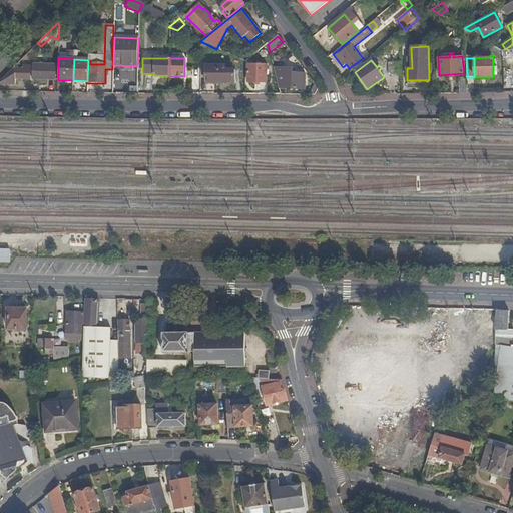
[(21,68),(19,62),(0,80),(0,83),(15,84),(15,78),(29,79),(29,68),(21,68)]
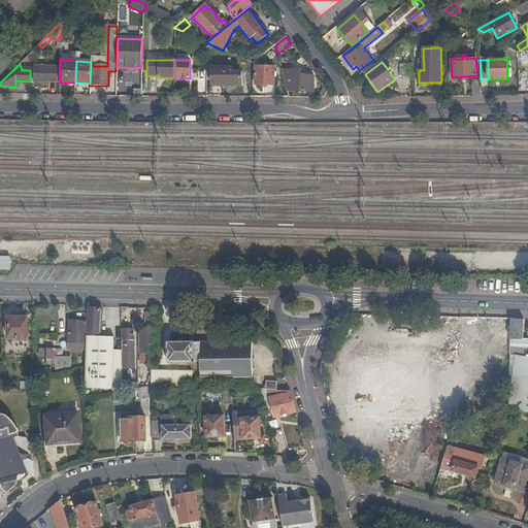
[(255,85),(274,86),(274,67),(268,67),(268,64),(263,64),(263,67),(255,67),(255,85)]
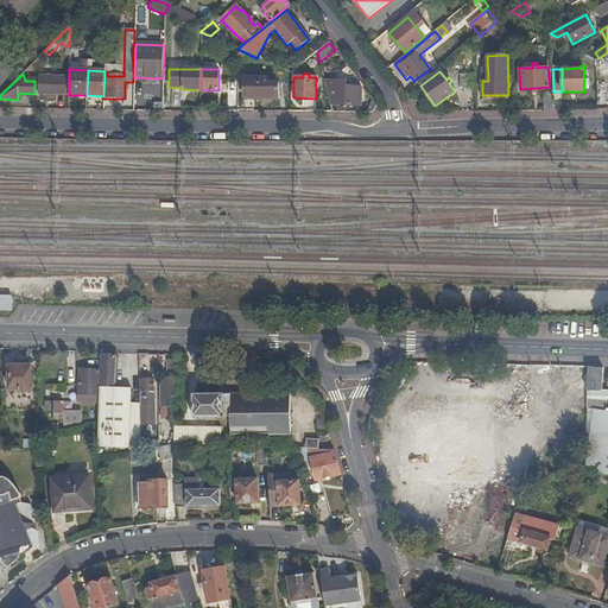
[(38,94),(65,95),(65,77),(38,76),(38,94)]
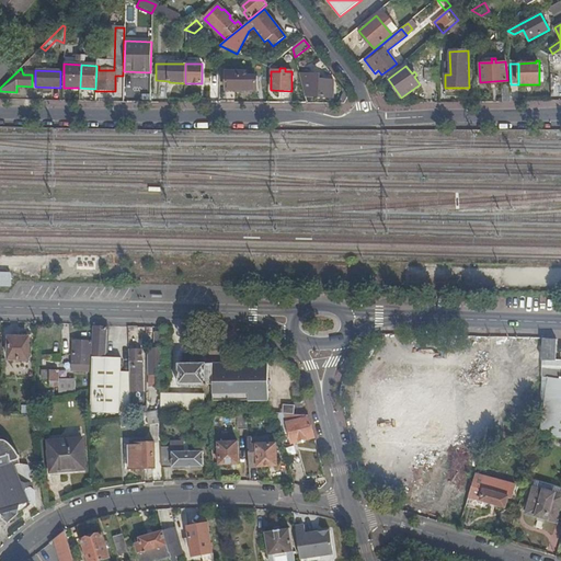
[(226,91),(258,91),(258,78),(247,78),(248,72),(226,72),(226,91)]
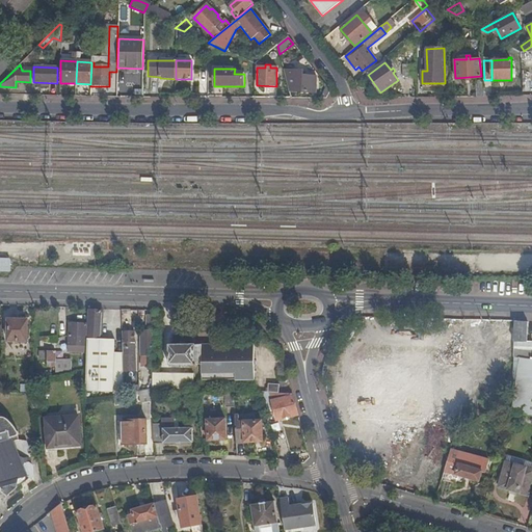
[(531,70),(522,71),(522,78),(523,79),(531,78),(531,70)]
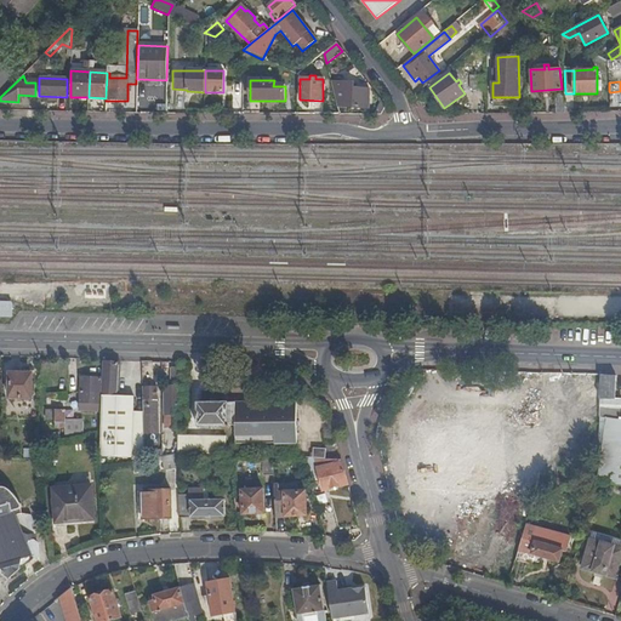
[(357,84),(331,83),(337,107),(370,109),(371,90),(355,89),(357,84)]
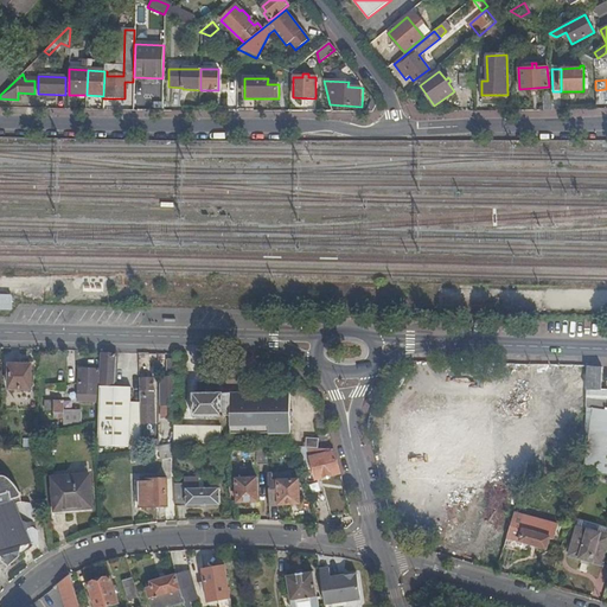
[(154,101),(157,85),(147,84),(145,98),(154,101)]
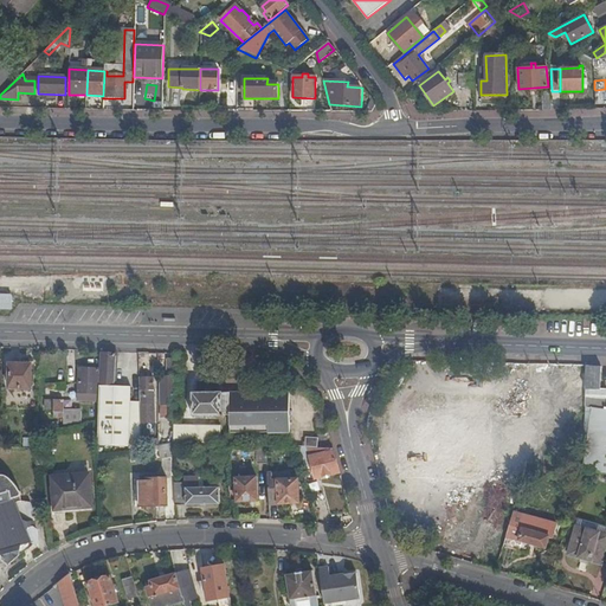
[(605,103),(605,89),(595,90),(597,104),(605,103)]
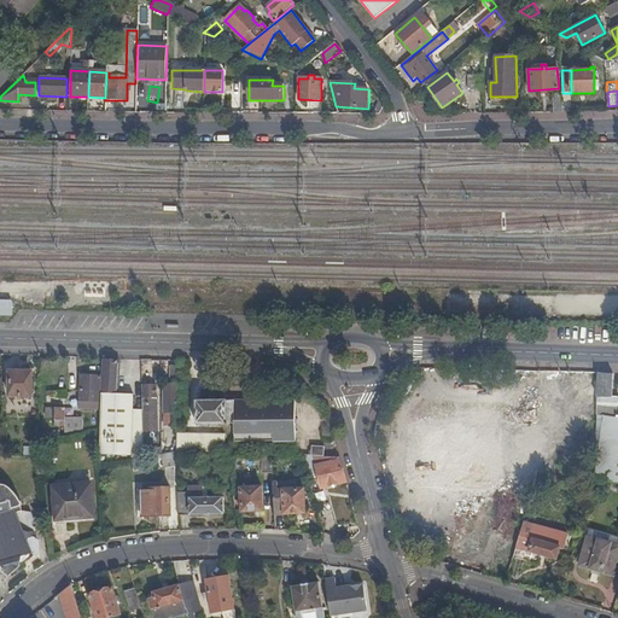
[(553,98),(553,112),(563,111),(561,95),(554,95),(553,98)]
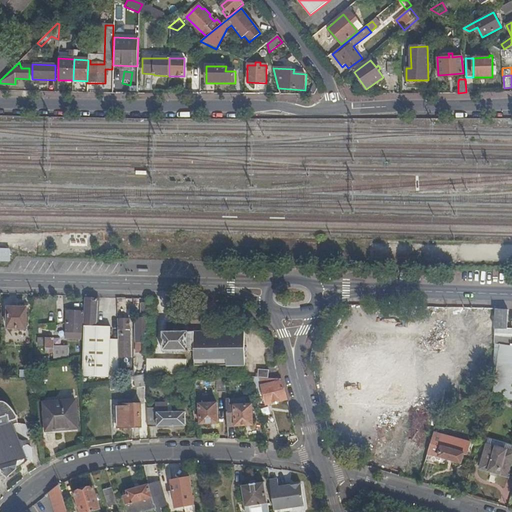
[(22,241),(21,254),(37,254),(38,242),(22,241)]
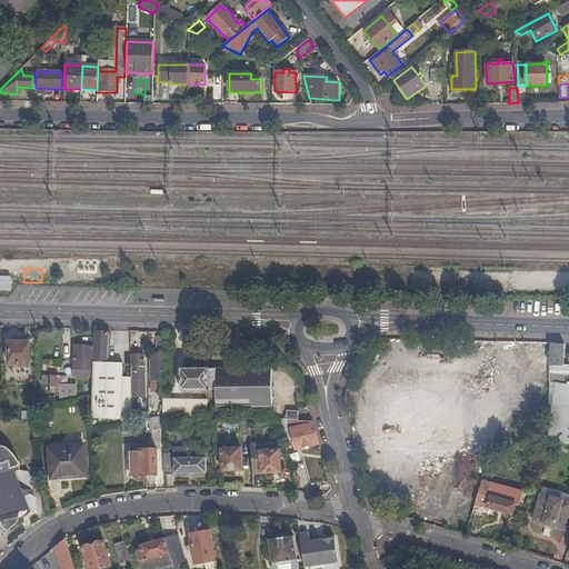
[(0,290),(11,290),(11,278),(0,278),(0,290)]
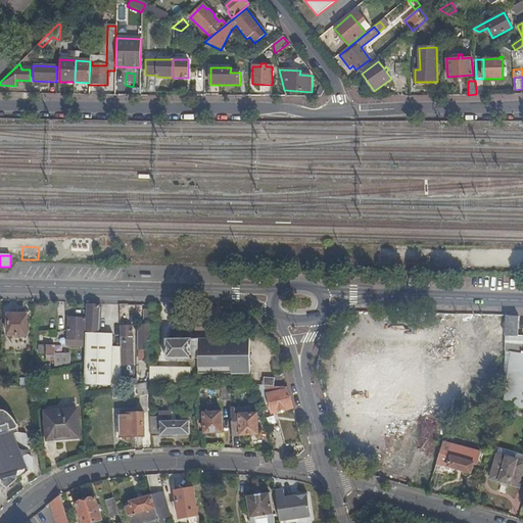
[(88,304),(85,393),(98,391),(98,388),(99,351),(102,351),(102,333),(97,333),(98,305),(88,304)]
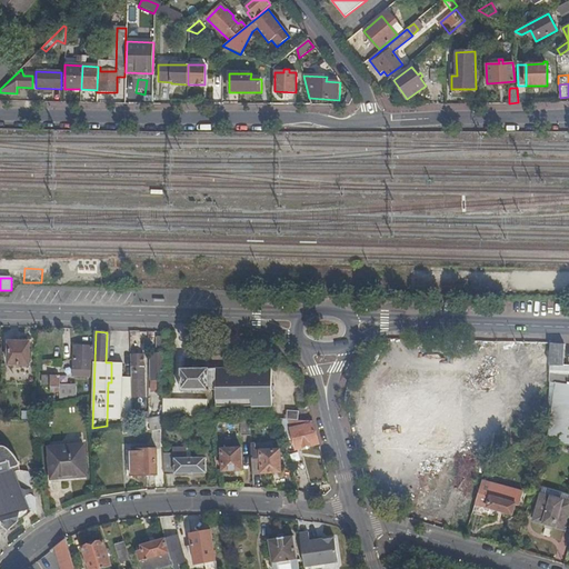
[(166,349),(166,338),(157,338),(157,349),(166,349)]
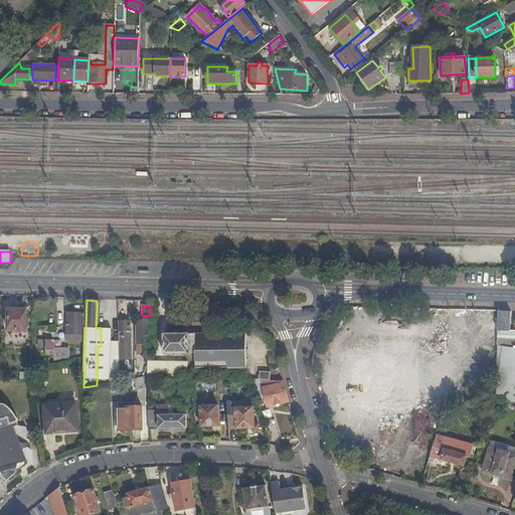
[(468,309),(451,309),(451,323),(455,323),(454,348),(474,349),(474,330),(468,330),(468,309)]
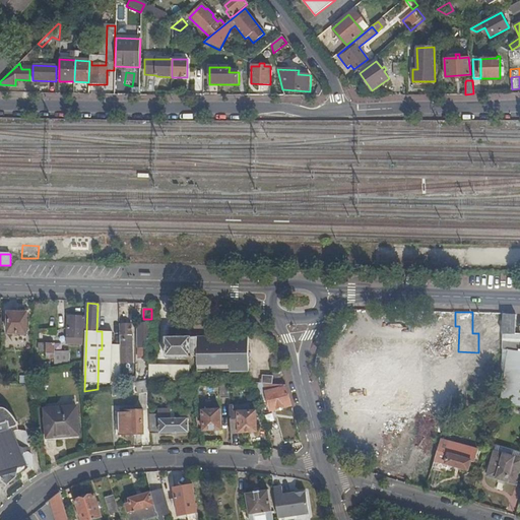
[(7,333),(25,334),(26,314),(8,313),(7,333)]
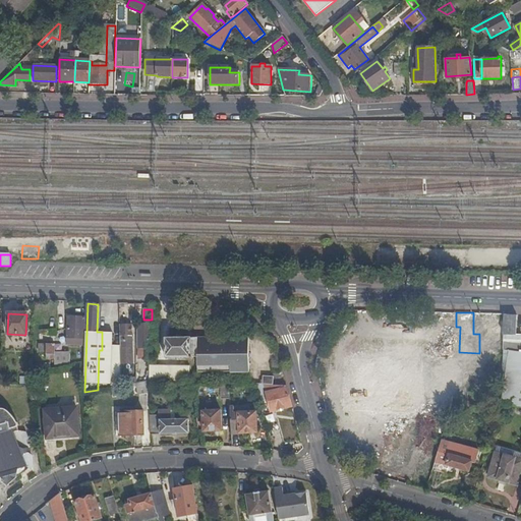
[(68,337),(83,338),(84,317),(68,316),(67,337),(68,337)]
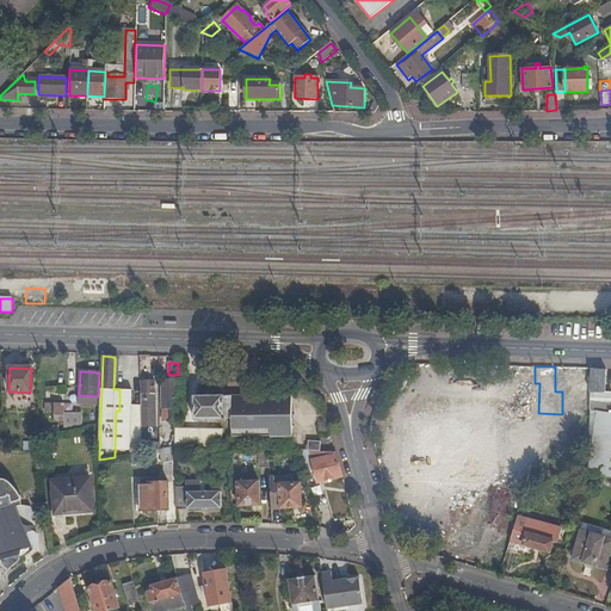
[(591,377),(569,376),(569,400),(575,400),(575,407),(584,407),(584,400),(591,400),(591,392),(591,377)]
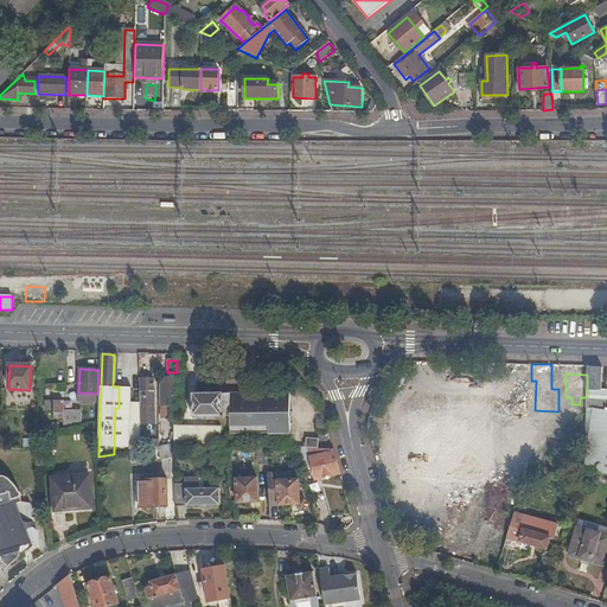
[(144,404),(154,404),(153,377),(140,377),(141,408),(144,408),(144,404)]
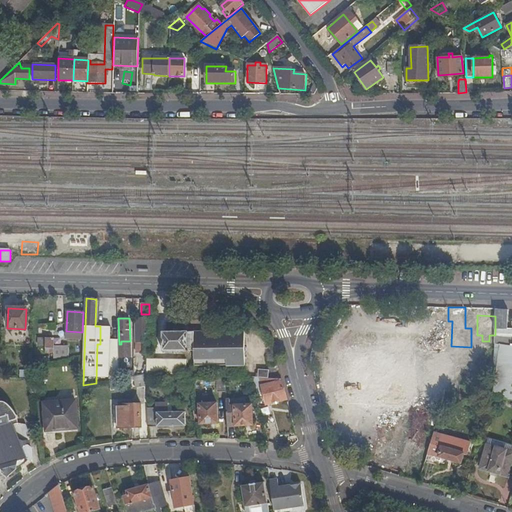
[(138,329),(136,329),(136,343),(147,342),(146,319),(138,319),(138,329)]
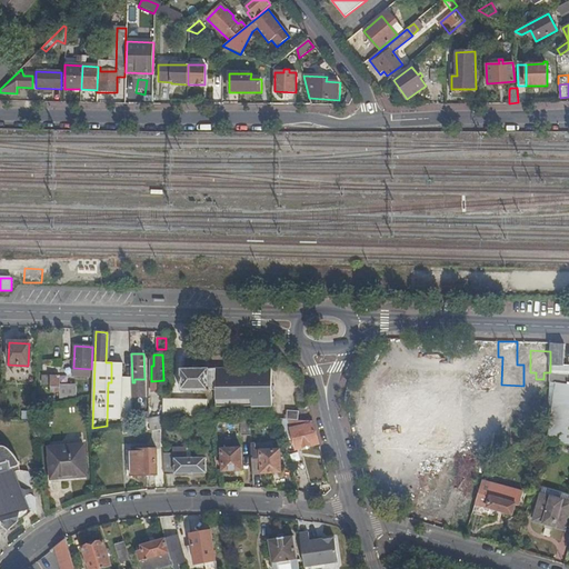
[(122,362),(111,362),(111,382),(108,382),(107,422),(122,420),(122,362)]
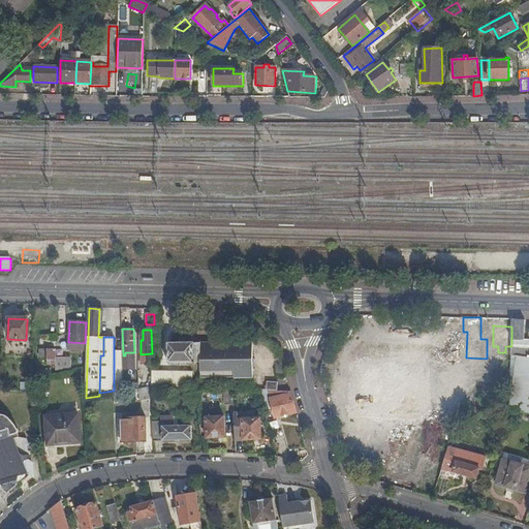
[(511,346),(509,393),(514,394),(528,396),(528,339),(519,339),(511,339),(511,346)]
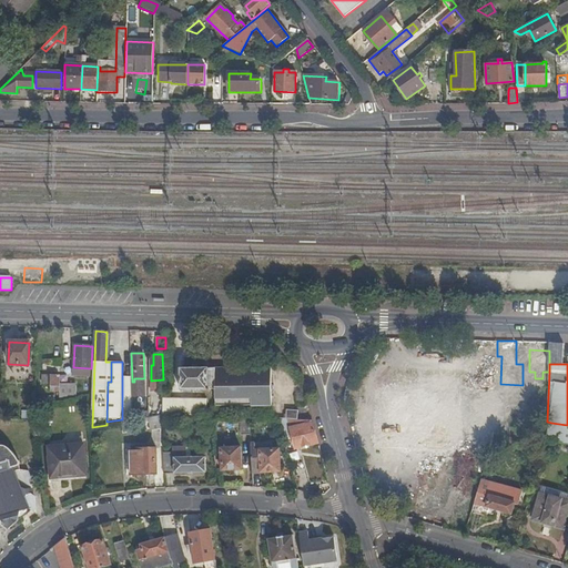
[(271,367),(215,368),(215,389),(215,406),(271,405),(271,367)]
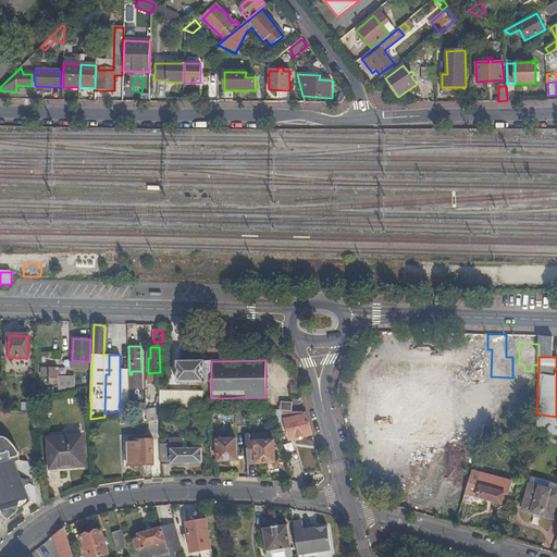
[(211,382),(211,361),(205,361),(177,361),(177,382),(205,382),(211,382)]
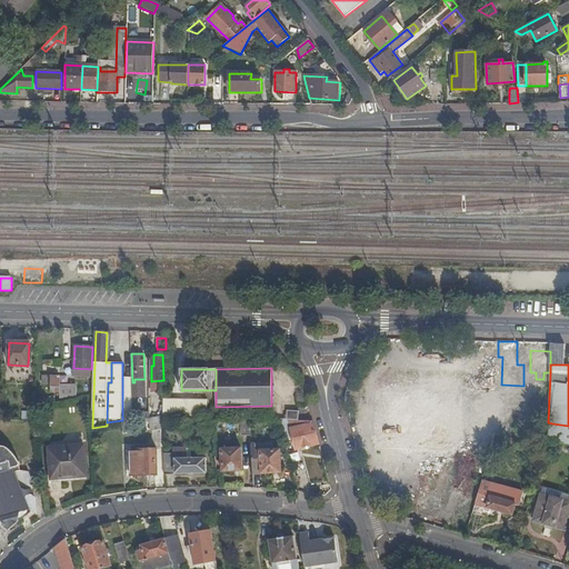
[(58,396),(76,396),(72,386),(59,386),(59,377),(50,377),(49,393),(58,393),(58,396)]
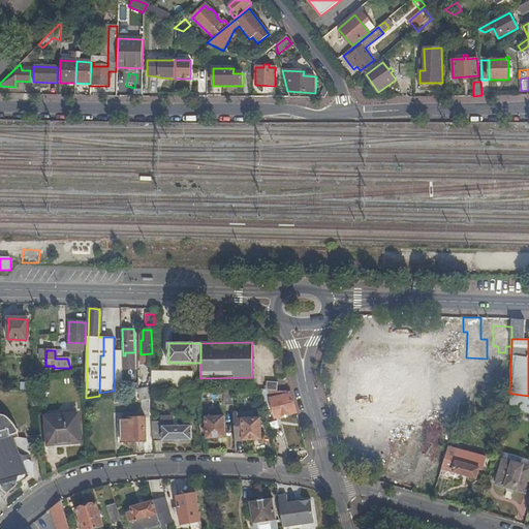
[(151,383),(151,387),(167,387),(167,371),(152,371),(151,383)]
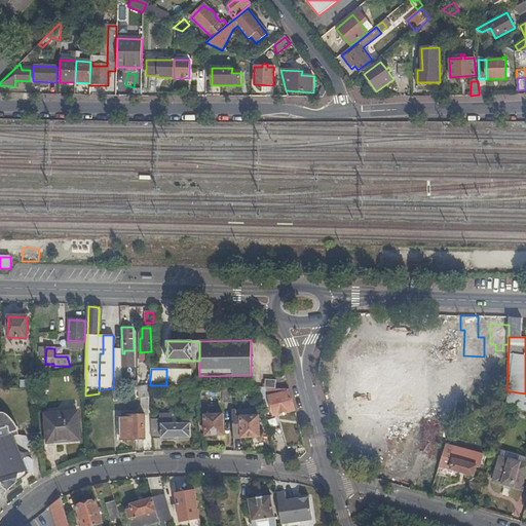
[(166,369),(166,385),(191,385),(192,369),(166,369)]
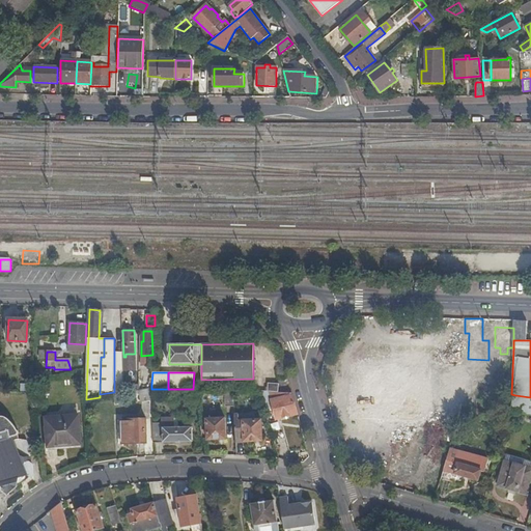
[(268,391),(277,392),(279,392),(280,384),(269,383),(268,391)]
